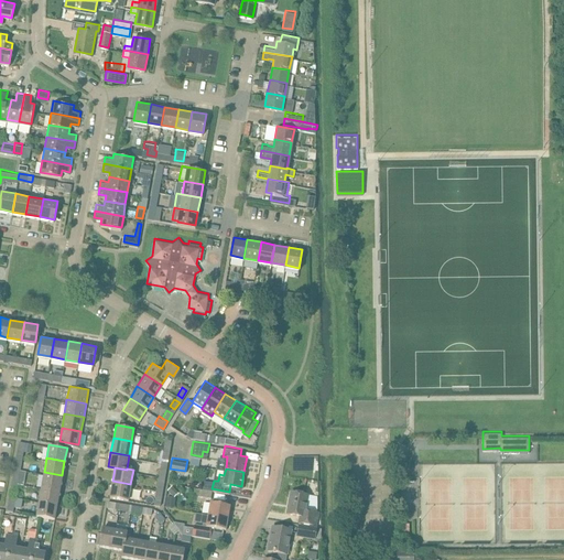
[(42,485),(60,488),(62,475),(44,472),(42,485)]
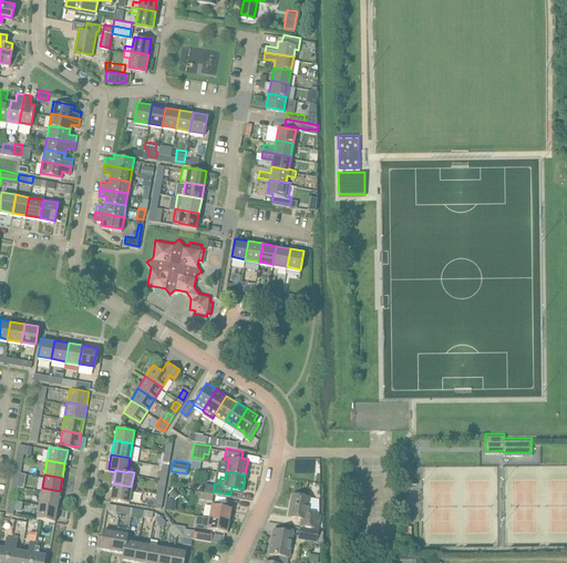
[(129,501),(131,487),(113,483),(111,498),(129,501)]
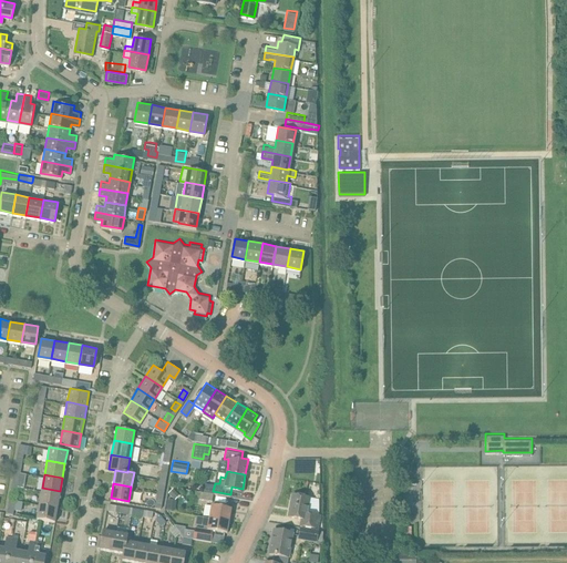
[(174,497),(179,492),(173,485),(168,490),(174,497)]
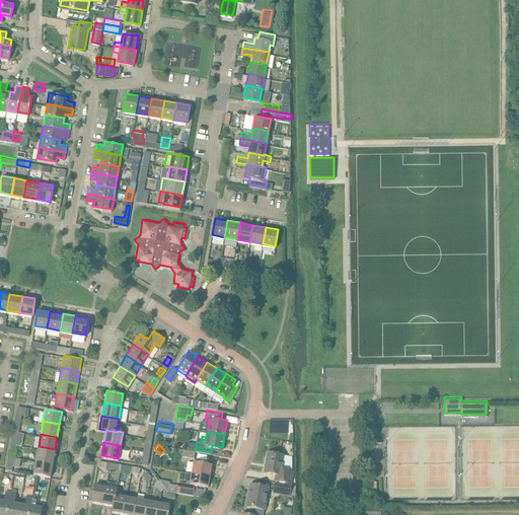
[(35,459),(53,462),(55,449),(39,446),(35,459)]
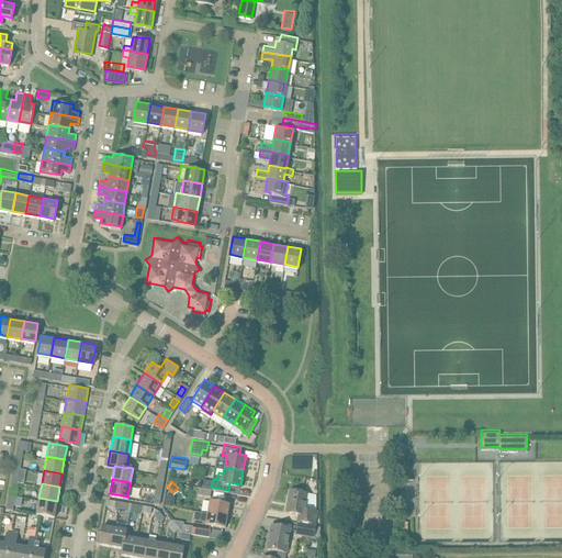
[(210,493),(211,487),(199,484),(198,491),(210,493)]
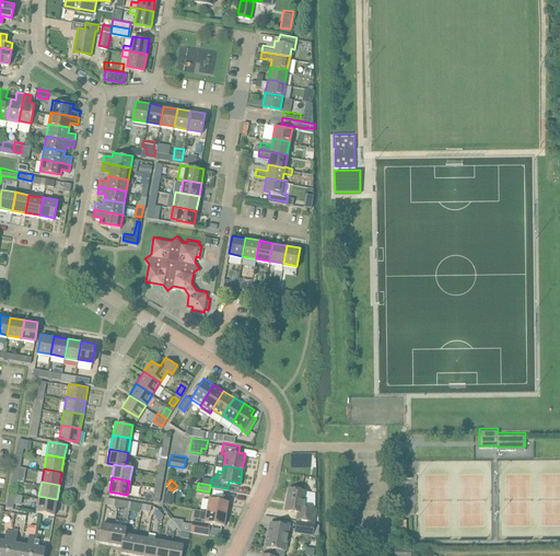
[(303,504),(305,488),(289,486),(287,496),(288,497),(287,507),(284,507),(298,509),(296,516),(314,519),(316,506),(303,504)]
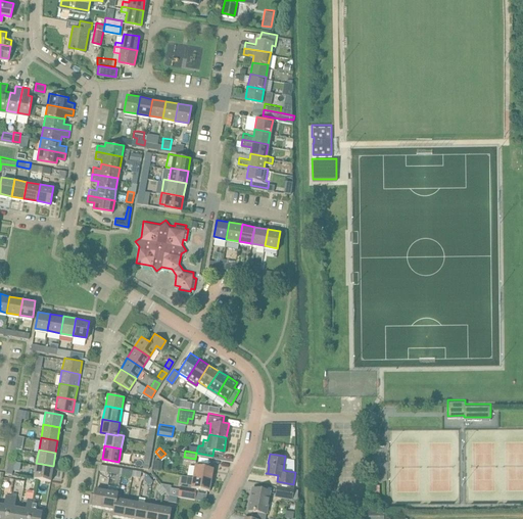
[(154,457),(153,467),(161,468),(162,459),(154,457)]
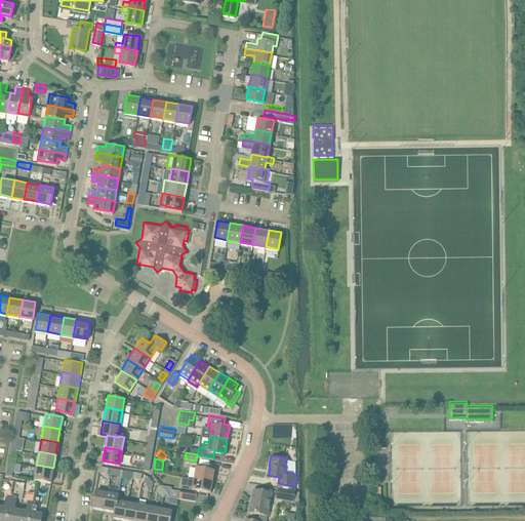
[(34,478),(51,480),(53,468),(36,465),(34,478)]
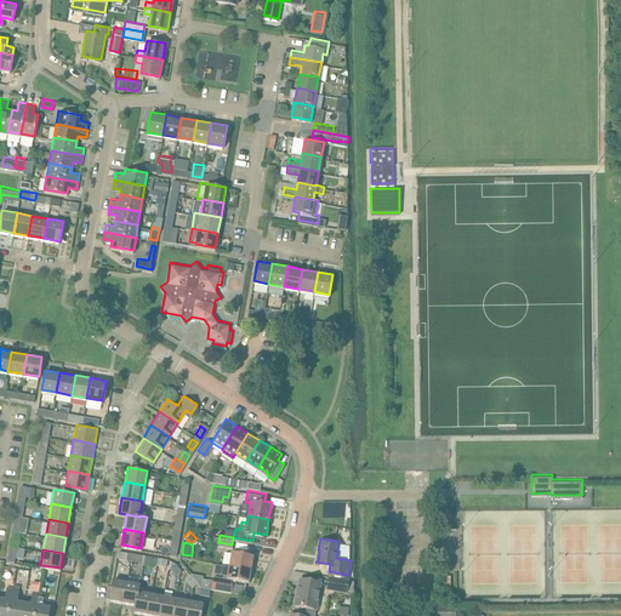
[(254,553),(241,552),(232,549),(229,563),(251,566),(254,553)]
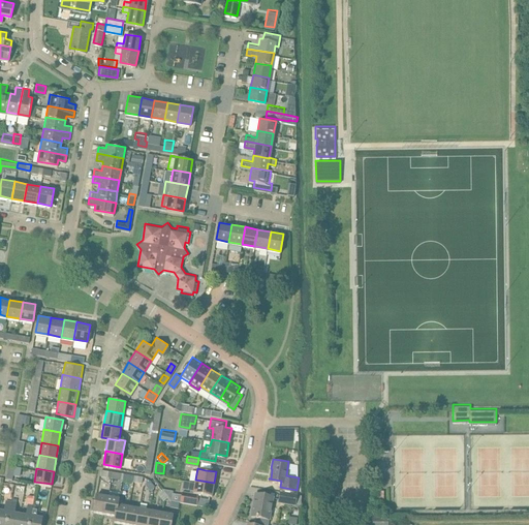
[(154,485),(149,477),(145,482),(150,488),(154,485)]
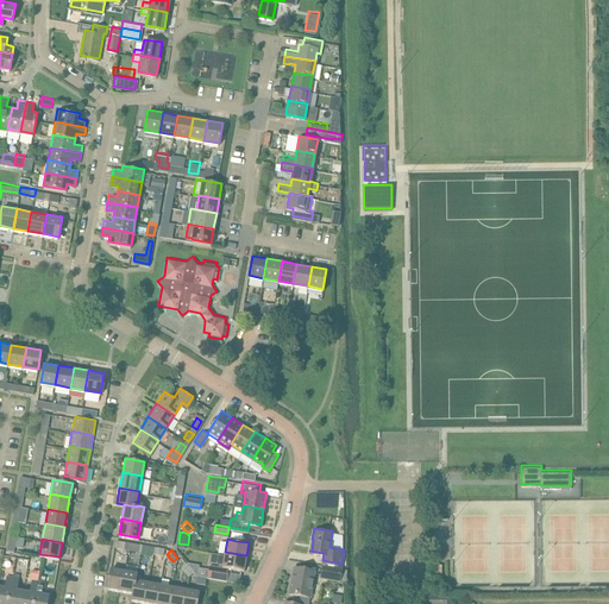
[(208,574),(208,576),(220,578),(227,579),(228,566),(232,566),(242,568),(244,568),(246,555),(225,552),(225,553),(223,562),(223,565),(211,562),(209,566),(208,574)]
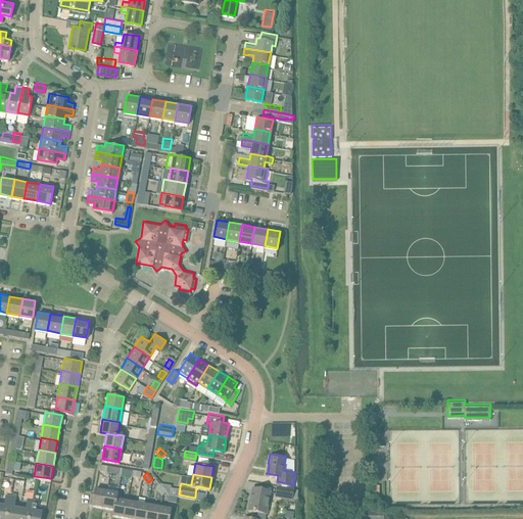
[(160,482),(156,485),(161,492),(165,488),(160,482)]
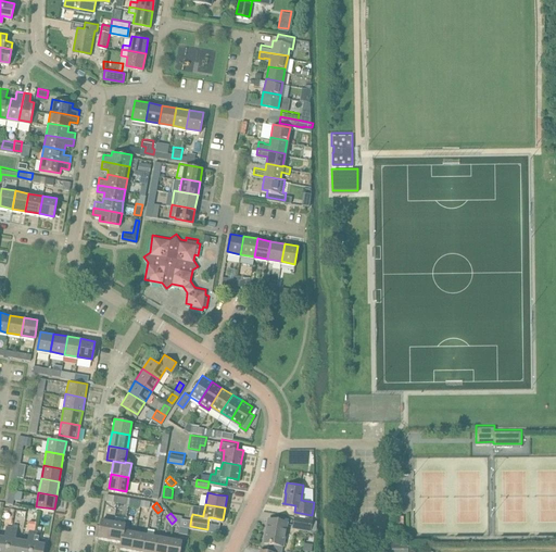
[(311,517),(311,518),(294,515),(293,526),(310,529),(310,528),(317,529),(316,518),(311,517)]
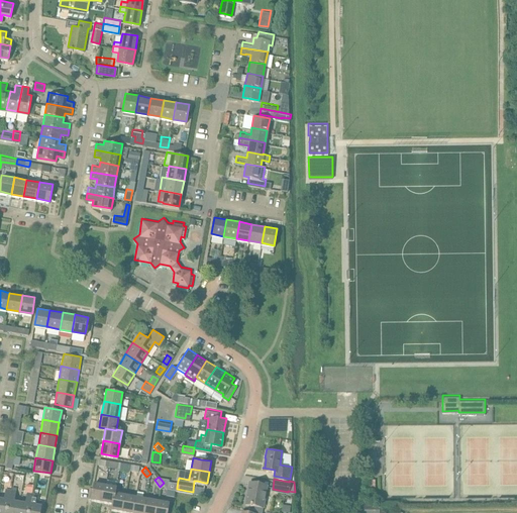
[(245,502),(255,504),(263,505),(268,484),(260,482),(249,480),(245,502)]
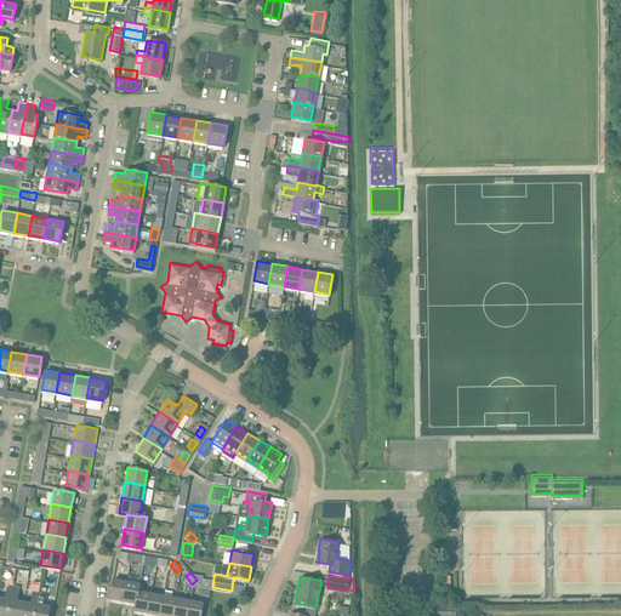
[(109,597),(109,598),(123,600),(126,580),(113,577),(112,583),(109,583),(107,595),(109,597)]
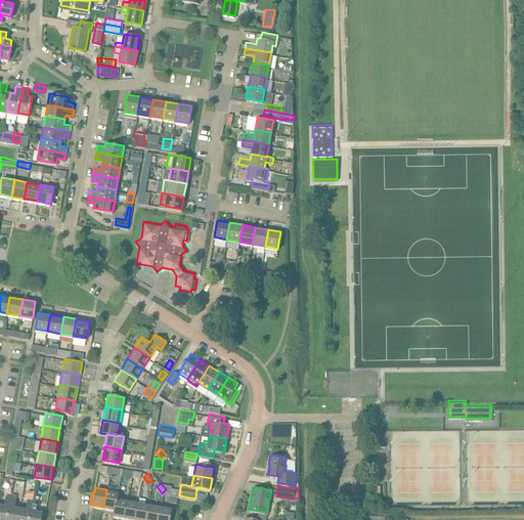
[(17,519),(29,519),(33,497),(34,489),(29,488),(27,496),(28,497),(26,507),(20,506),(17,519)]
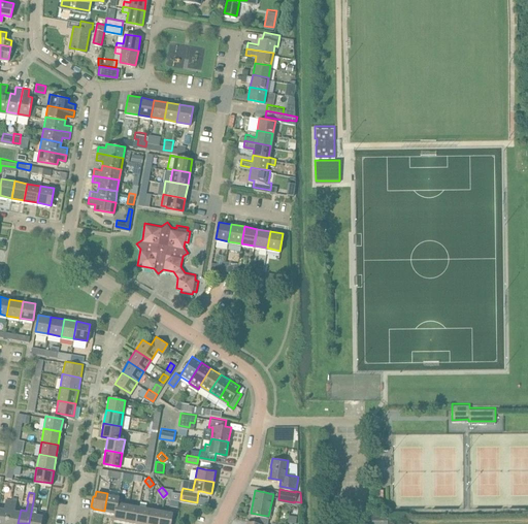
[(119,495),(107,493),(104,511),(114,513),(117,501),(119,495)]
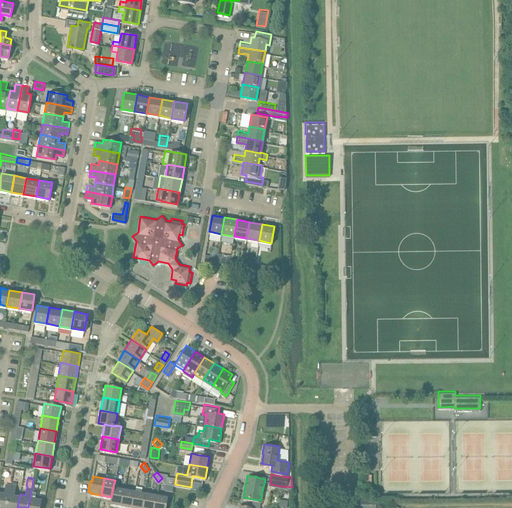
[(0,507),(6,507),(11,482),(6,481),(4,491),(0,490),(0,507)]
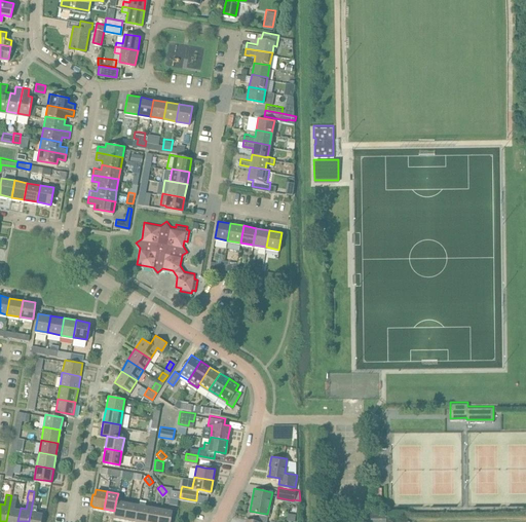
[(6,521),(17,521),(21,508),(14,507),(16,496),(11,495),(6,521)]
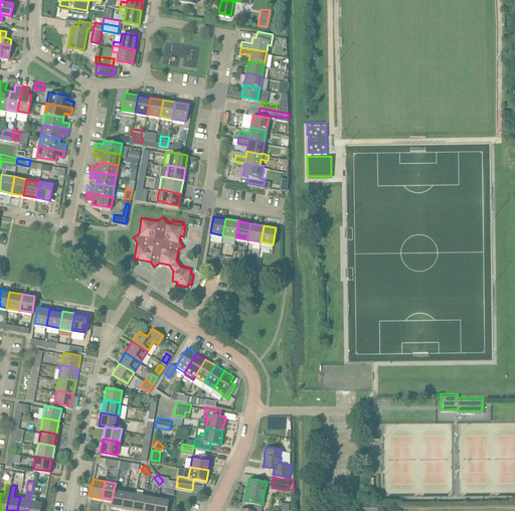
[(37,490),(32,489),(28,510),(39,510),(41,502),(35,501),(37,490)]
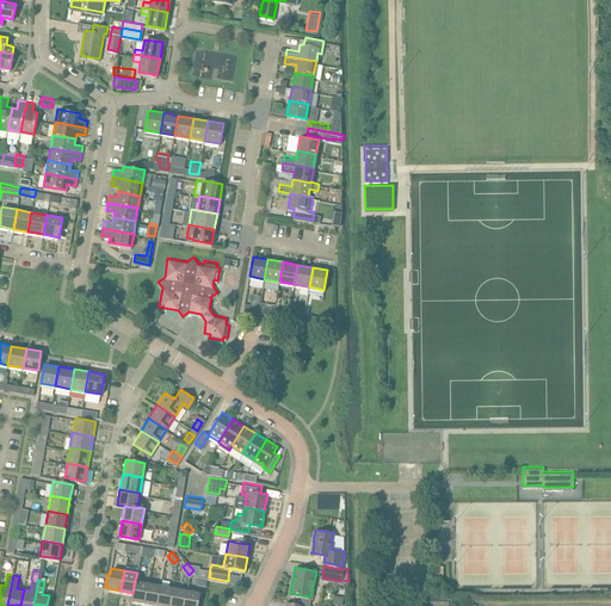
[(131,600),(144,603),(148,582),(135,580),(133,593),(131,600)]
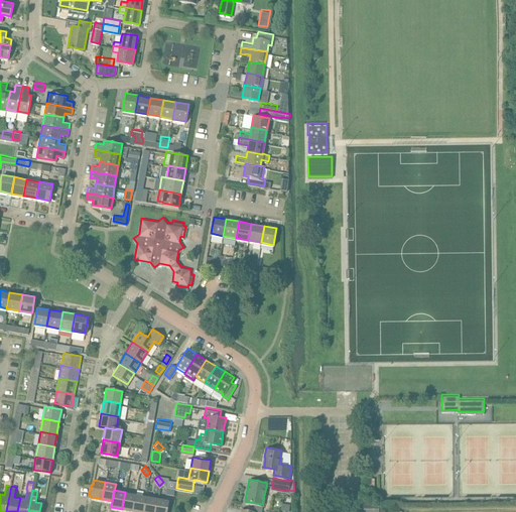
[(122,509),(133,511),(136,494),(125,492),(122,509)]
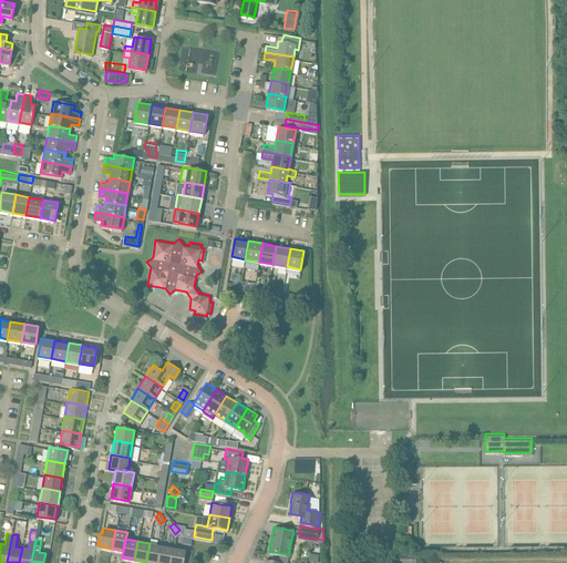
[(157,562),(162,545),(150,543),(146,562),(154,562),(157,562)]
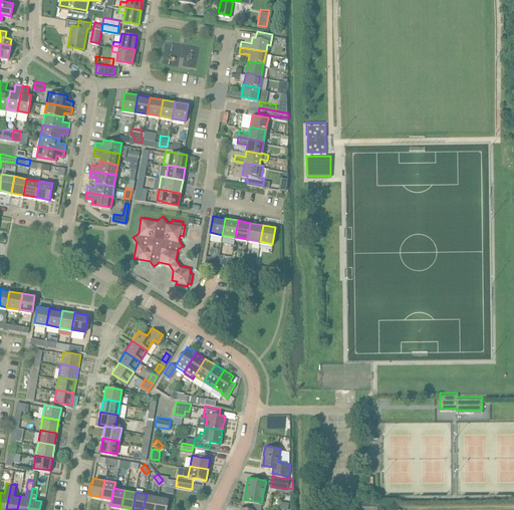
[(143,509),(154,509),(157,496),(147,494),(143,509)]
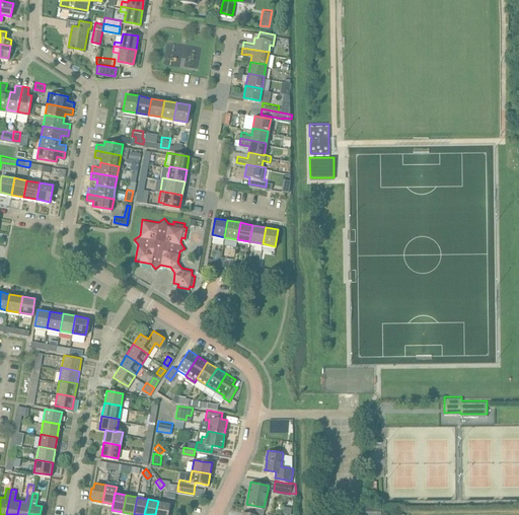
[(158,501),(155,514),(166,514),(169,503),(158,501)]
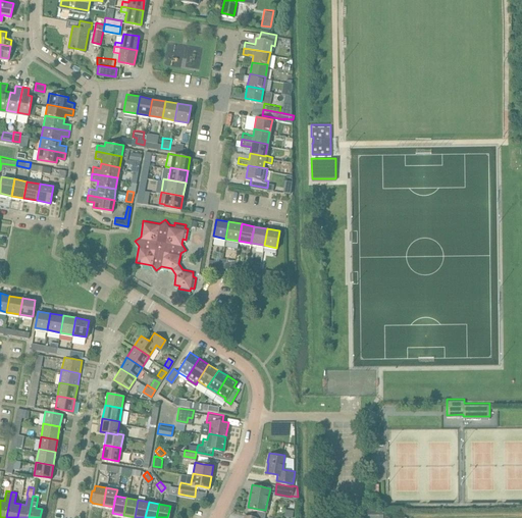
[(382,517),(383,507),(364,507),(363,517),(382,517)]
